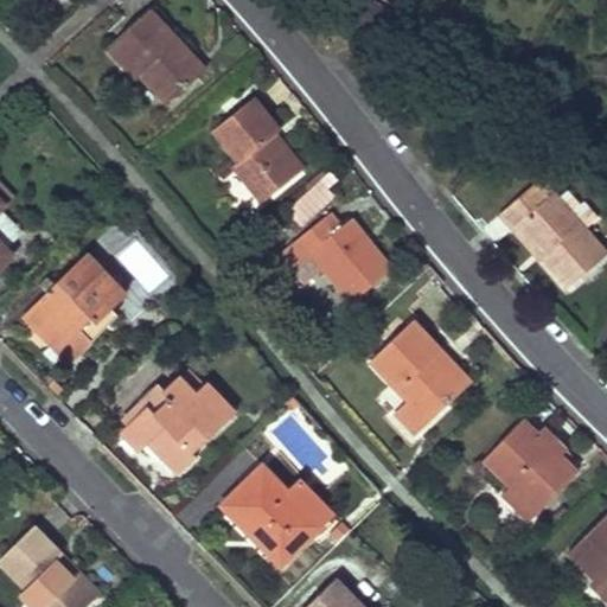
[(149,10),(109,48),(138,78),(141,74),(170,103),(205,70),(149,10)]
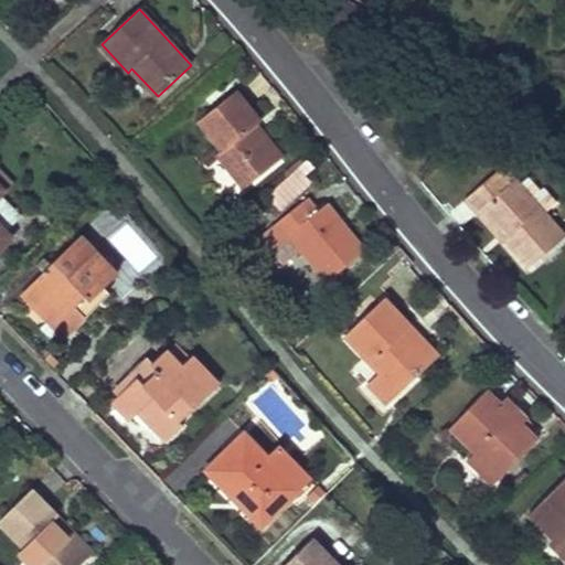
[(236,91),(200,120),(223,149),(219,153),(245,187),(276,162),(249,130),(256,125),(260,121),(236,91)]
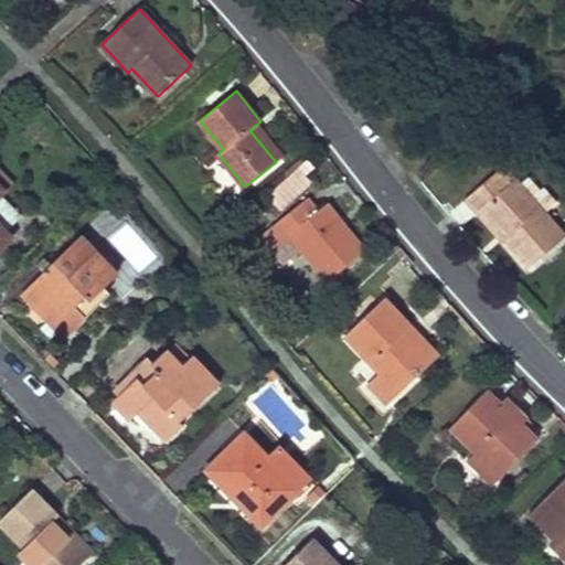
[(281,158),(256,125),(249,130),(276,162),(281,158)]
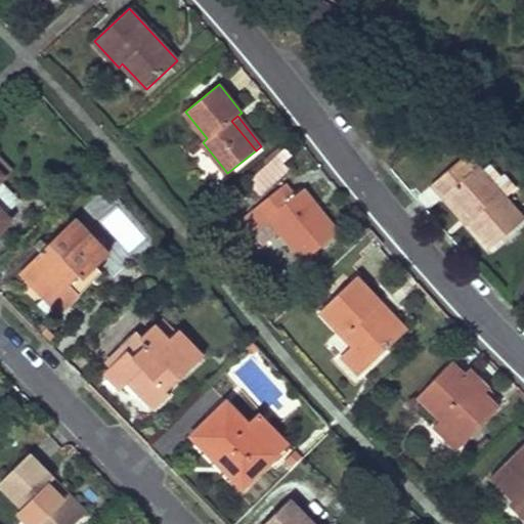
[(282,145),(264,162),(266,164),(285,148),(282,145)]
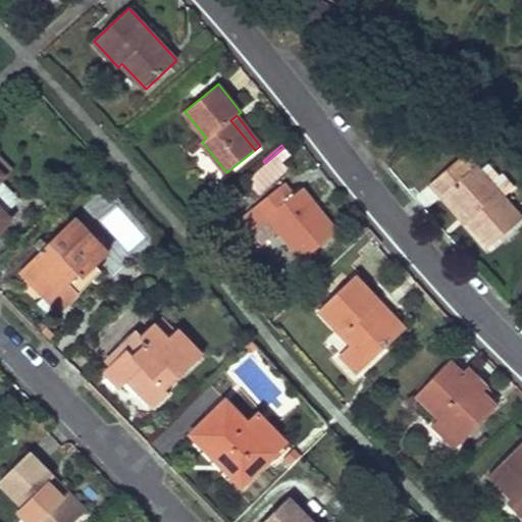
[(462,156),(429,184),(441,197),(446,193),(469,219),(464,223),(486,249),(521,218),(475,165),(472,168),(462,156)]
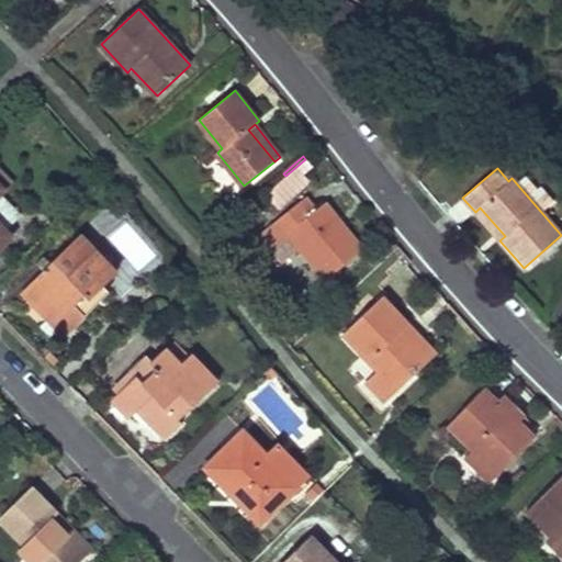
[(0,193),(4,189),(13,183),(0,169),(0,193)]
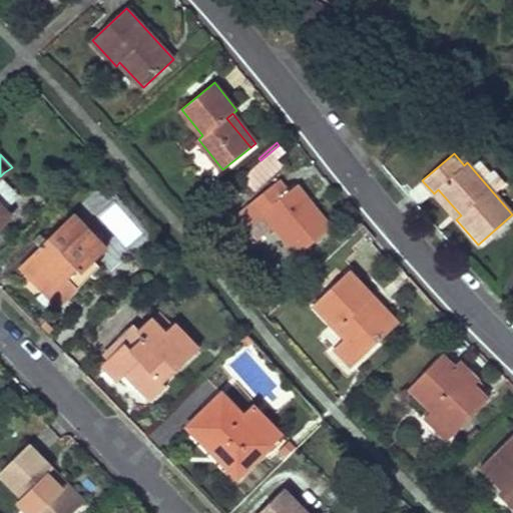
[(279,179),(237,212),(259,238),(274,226),(297,254),(331,228),(296,185),(289,191),(279,179)]
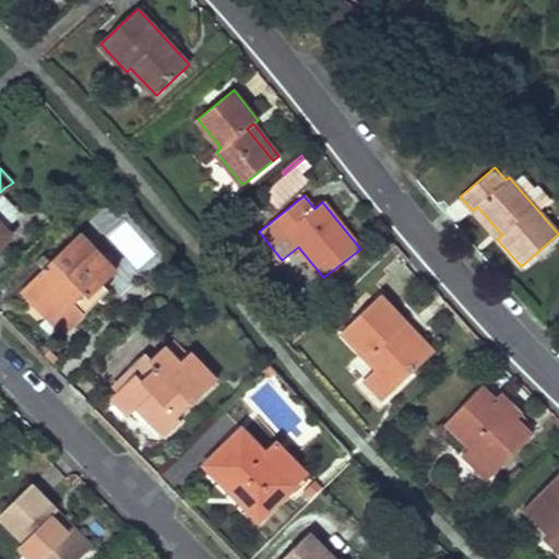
[(477,206),(473,211),(497,239),(502,235),(477,206)]
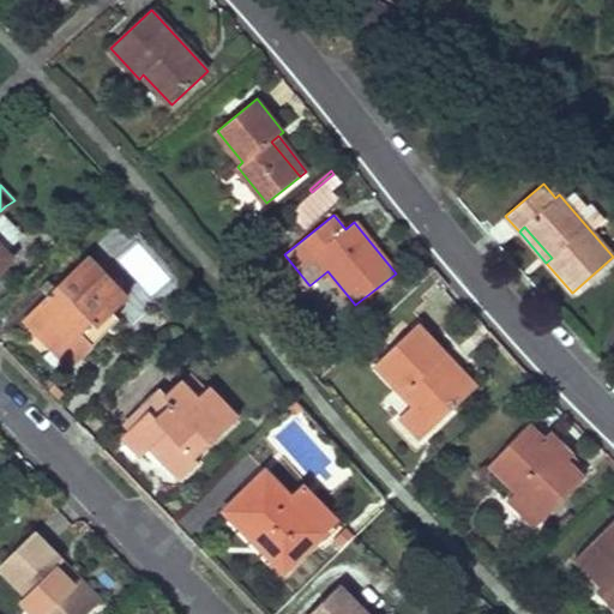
[(0,269),(12,258),(0,245),(0,269)]
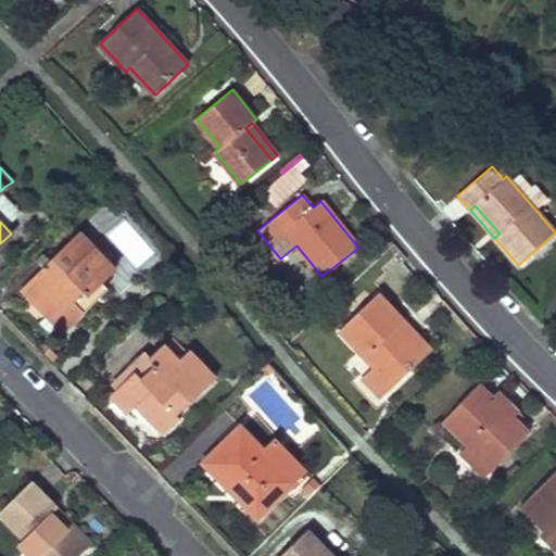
[(42,267),(22,288),(53,320),(73,302),(83,312),(106,288),(102,282),(115,269),(79,231),(50,260),(43,252),(36,261),(42,267)]
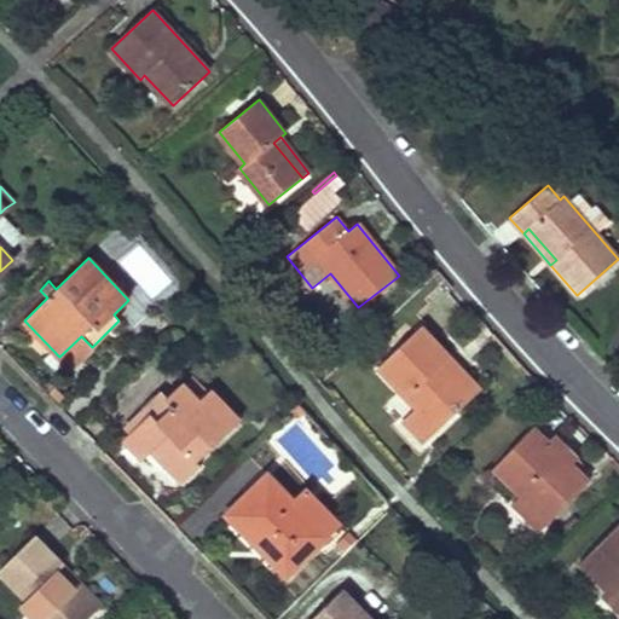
[(421,327),(377,368),(417,409),(404,421),(424,443),(473,397),(443,364),(450,358),(421,327)]
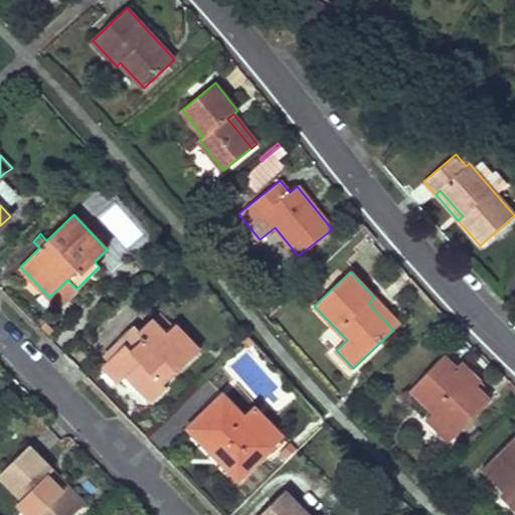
[(76,289),(67,280),(49,297),(58,306),(76,289)]
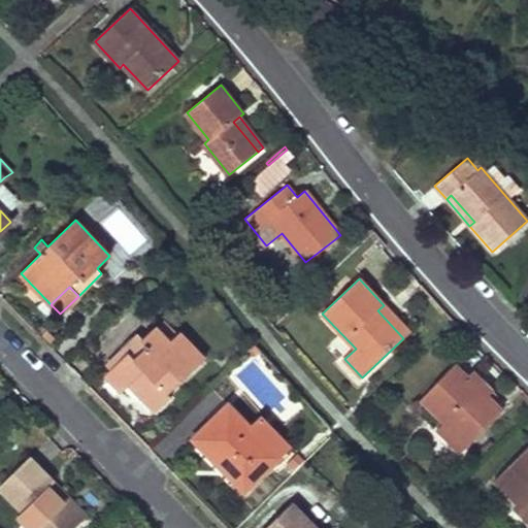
[(384,305),(377,310),(403,338),(409,332),(384,305)]
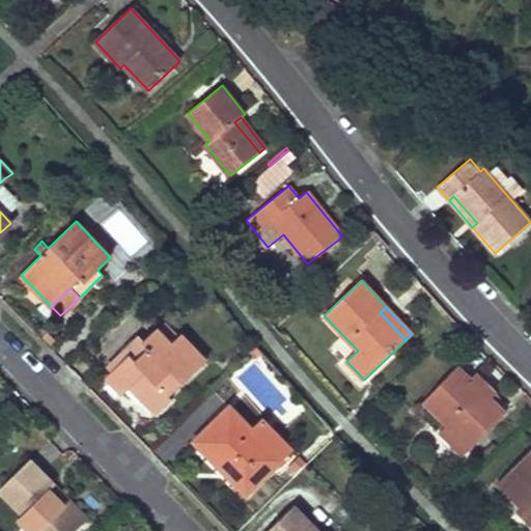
[(165,324),(158,331),(170,343),(177,336),(165,324)]
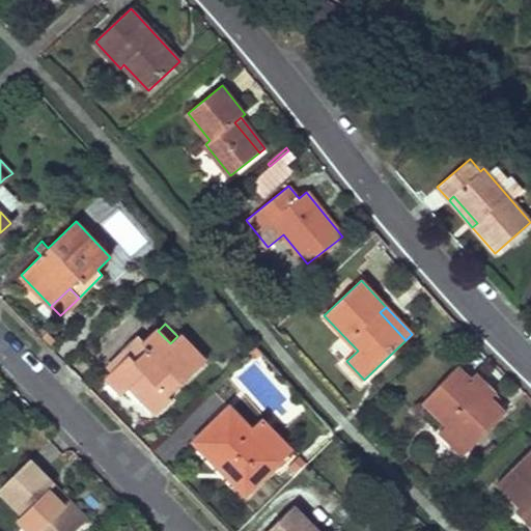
[(115,367),(106,376),(122,394),(131,387),(136,382),(145,391),(140,396),(157,415),(172,400),(169,396),(205,362),(179,335),(177,336),(170,343),(158,331),(156,329),(142,342),(147,348),(135,361),(129,355),(115,367)]
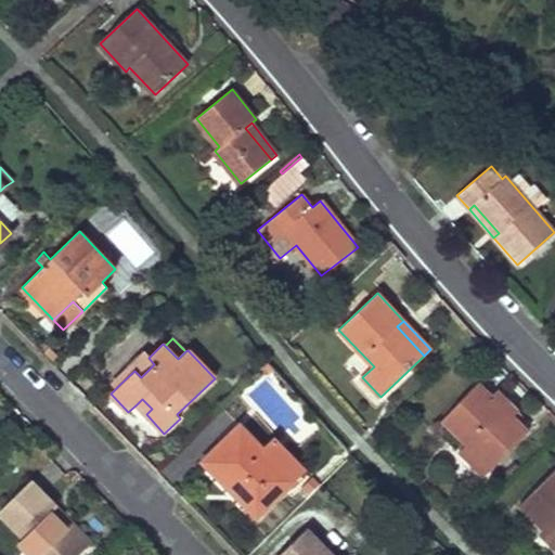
[(116,381),(120,384),(134,371),(141,377),(154,364),(149,358),(144,353),(116,381)]
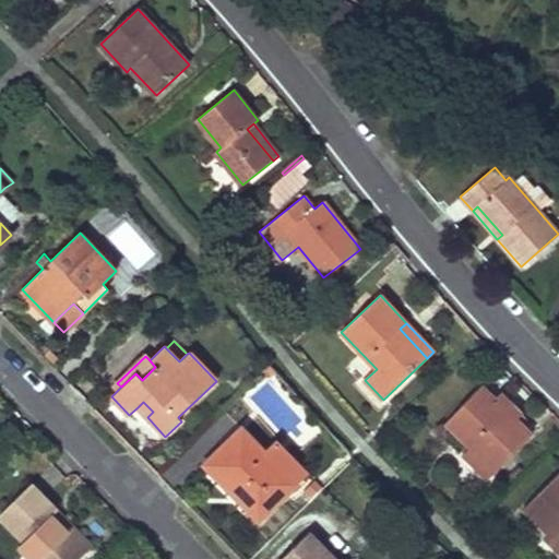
[(270,365),(263,371),(270,378),(275,372),(270,365)]
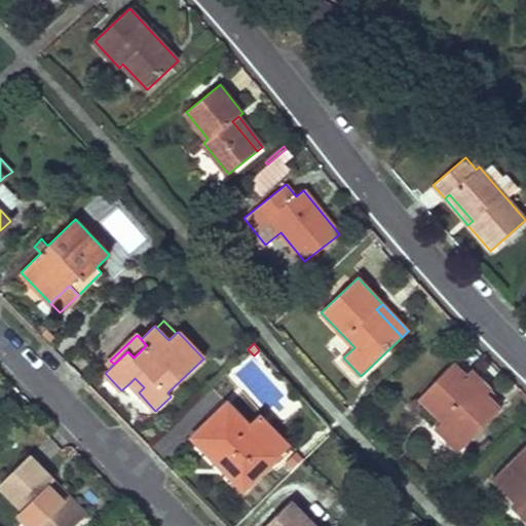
[(452,363),(418,398),(442,421),(434,428),(458,452),(500,409),(485,393),(466,376),(452,363)]
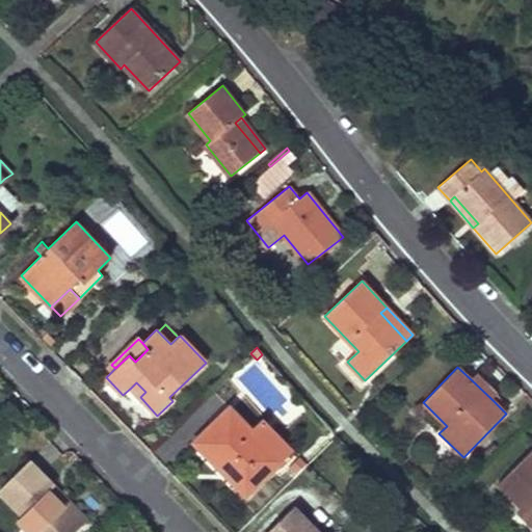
[(477,374),(472,380),(490,398),(496,393),(477,374)]
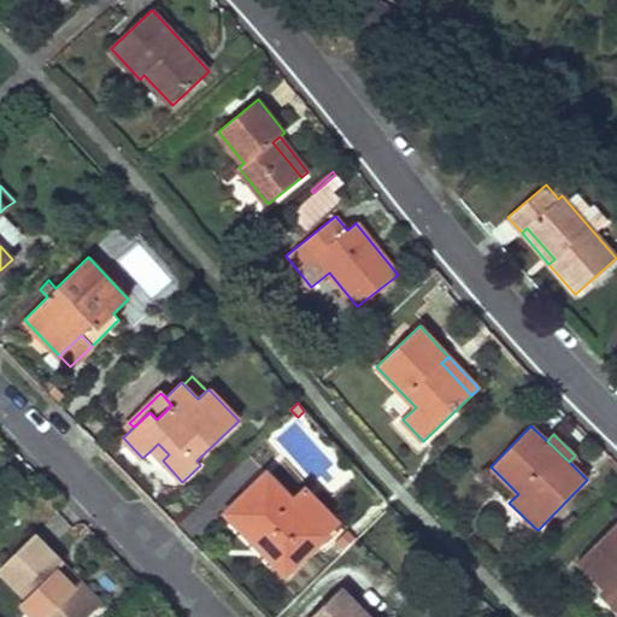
[(158,444),(152,450),(163,460),(169,454),(158,444)]
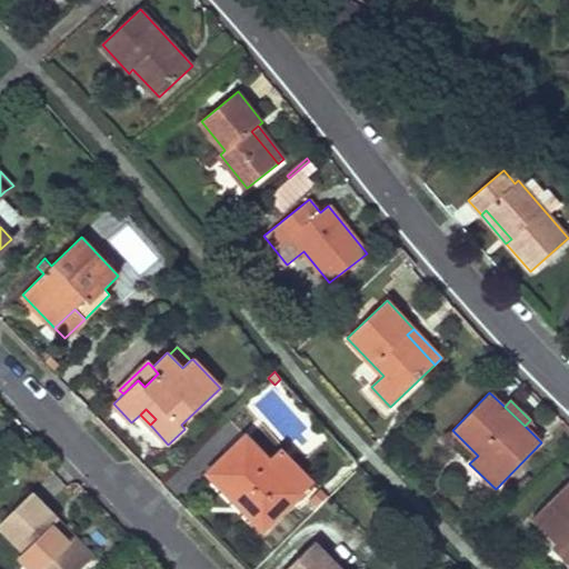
[(246,437),(208,473),(236,502),(239,499),(267,527),(300,493),(308,487),(293,472),(287,479),(269,461),(246,437)]
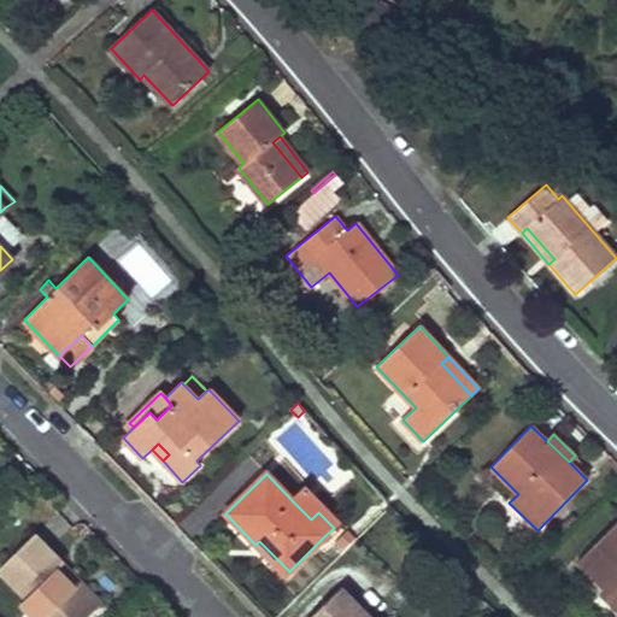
[(305,488),(292,500),(311,519),(318,512),(334,528),(339,523),(305,488)]
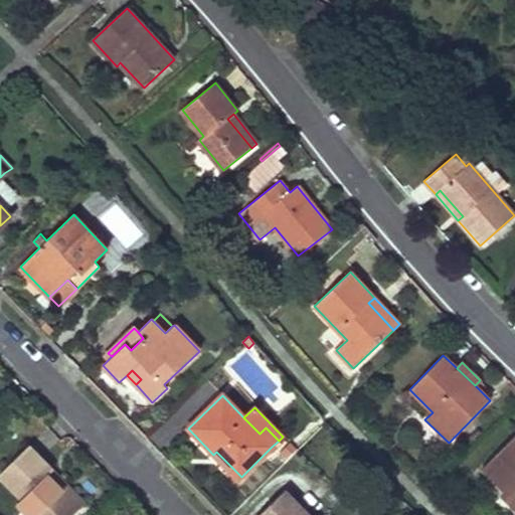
[(514,437),(482,469),(505,492),(501,495),(514,508),(514,437)]
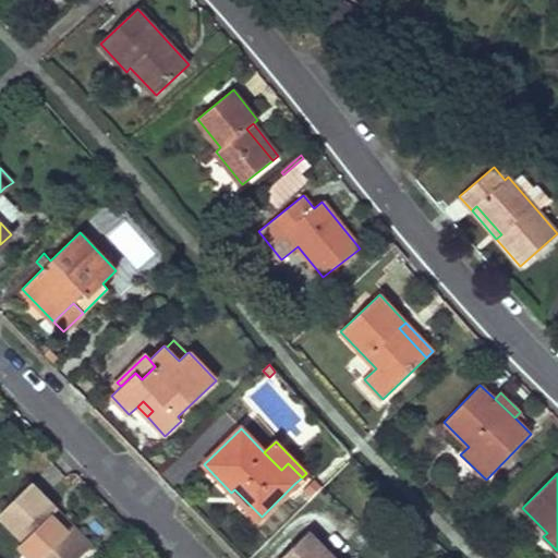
[(31,484),(0,513),(0,517),(23,541),(17,546),(28,557),(79,557),(86,552),(57,521),(53,525),(47,519),(57,510),(31,484)]
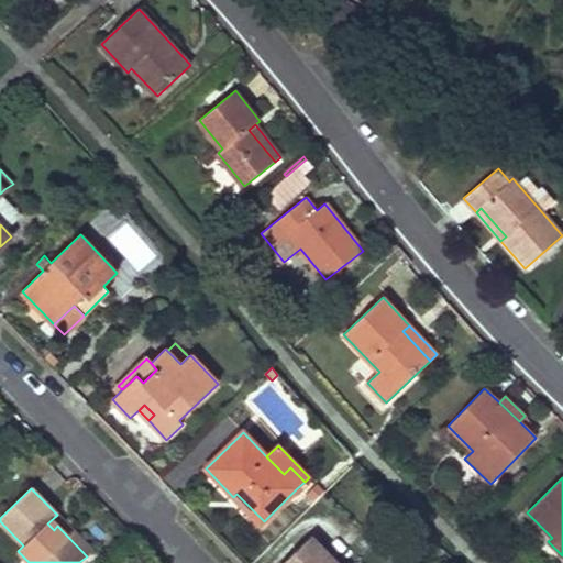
[(57,515),(47,523),(54,530),(57,526),(87,556),(92,551),(57,515)]
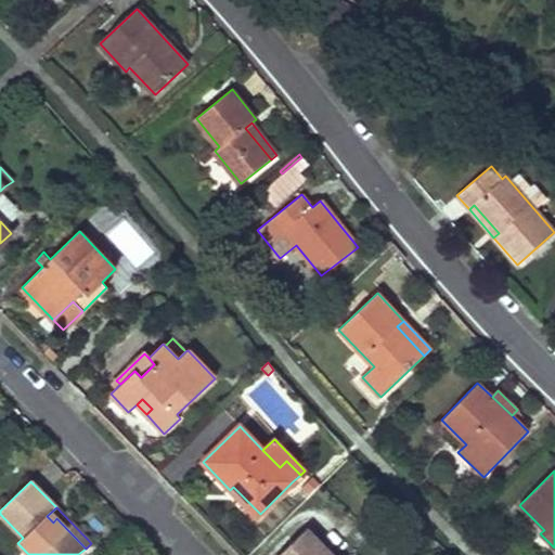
[(334,554),(308,527),(279,554),(334,554)]
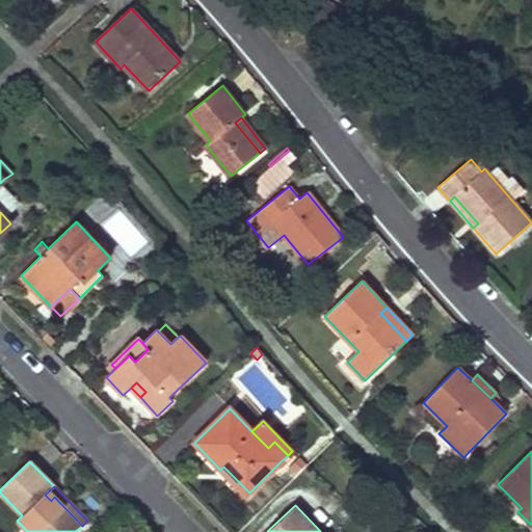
[(134,512),(124,525),(135,525),(136,515),(134,512)]
